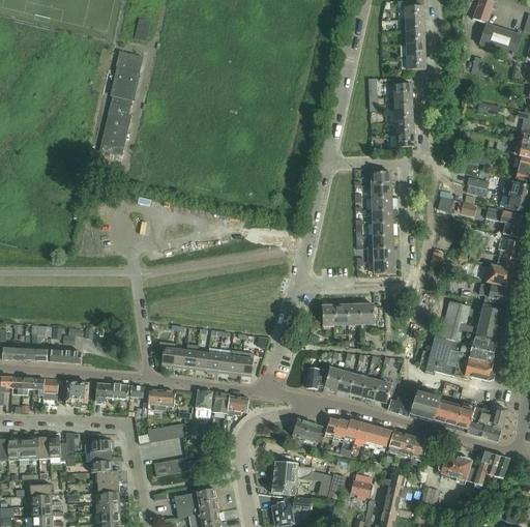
[(479,0),(473,18),(487,23),(494,1),(491,0),(479,0)]
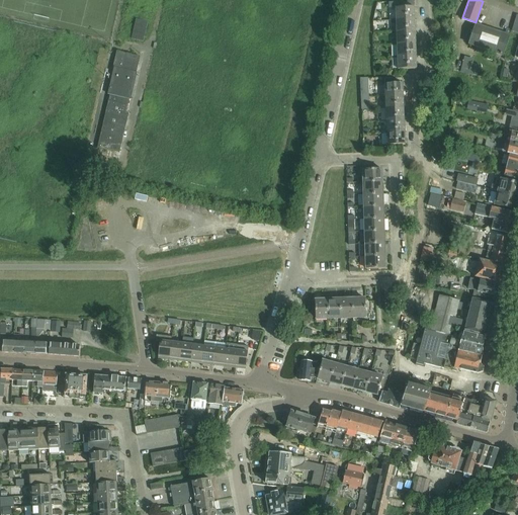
[(414,5),(407,5),(396,5),(397,18),(414,17),(414,5)]
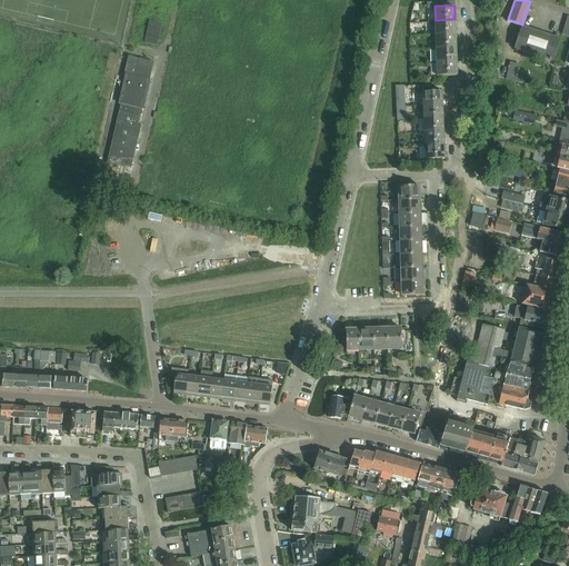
[(162,21),(149,18),(145,40),(157,43),(162,21)]
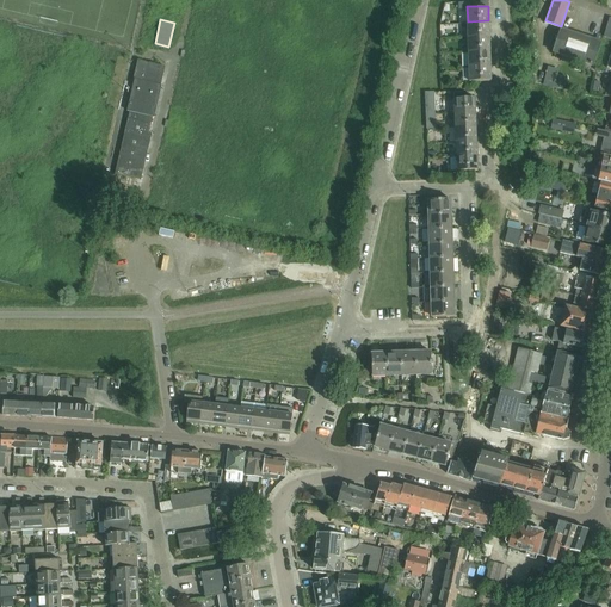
[(488,20),(468,22),(468,36),(489,35),(488,20)]
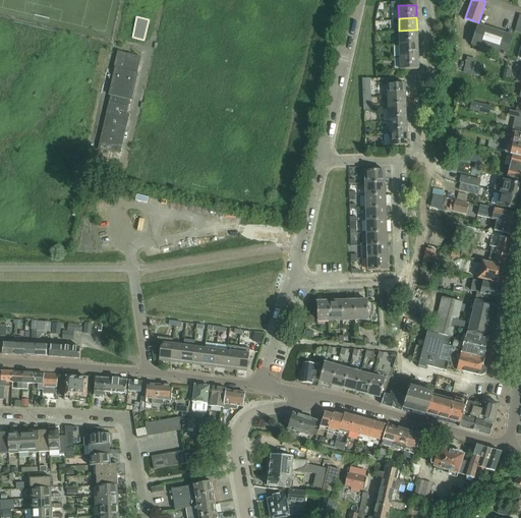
[(478,22),(471,43),(506,54),(512,34),(478,22)]
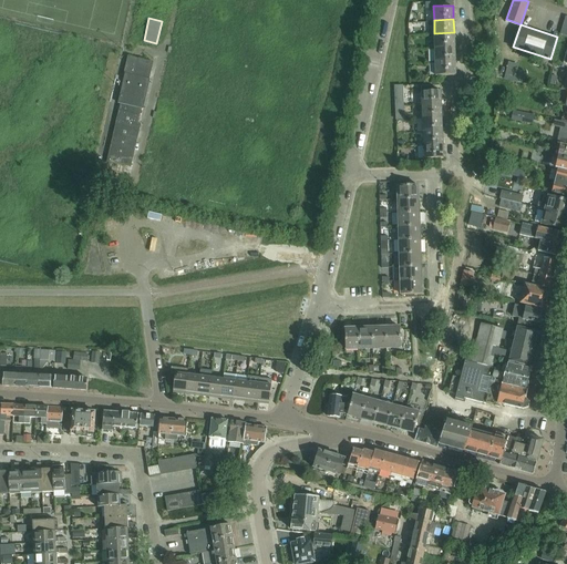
[(454,32),(434,33),(434,47),(454,47),(454,32)]
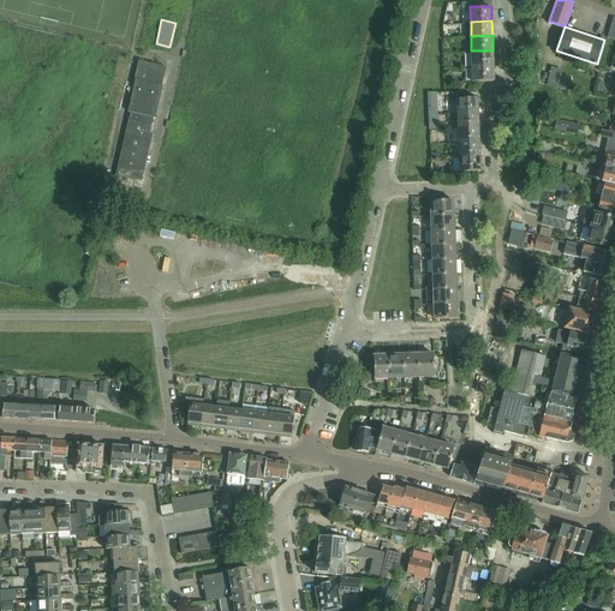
[(493,51),(471,51),(472,65),(494,65),(493,51)]
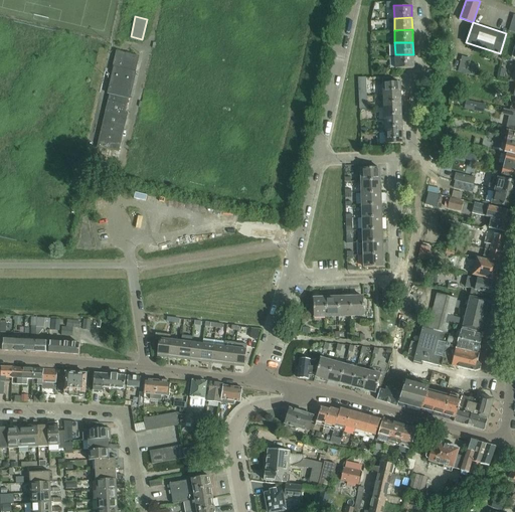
[(110,92),(98,145),(118,149),(127,111),(125,110),(128,97),(130,97),(136,70),(135,70),(139,54),(117,49),(113,65),(114,65),(108,92),(110,92)]
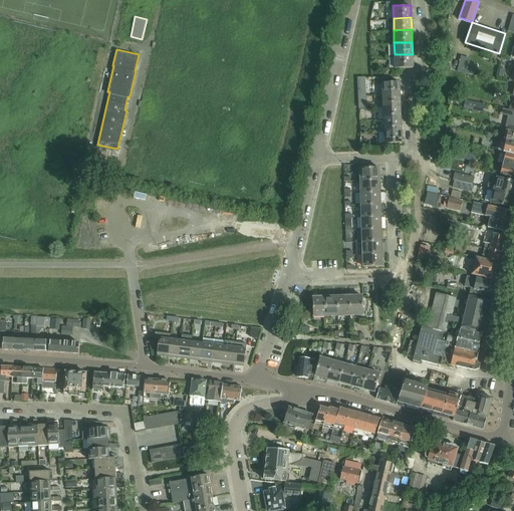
[(413,54),(395,54),(395,66),(413,66),(413,54)]
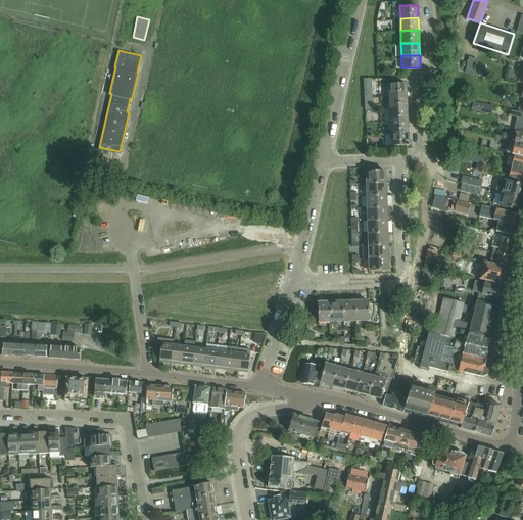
[(476,67),(474,74),(482,76),(482,74),(485,65),(477,63),(476,67)]
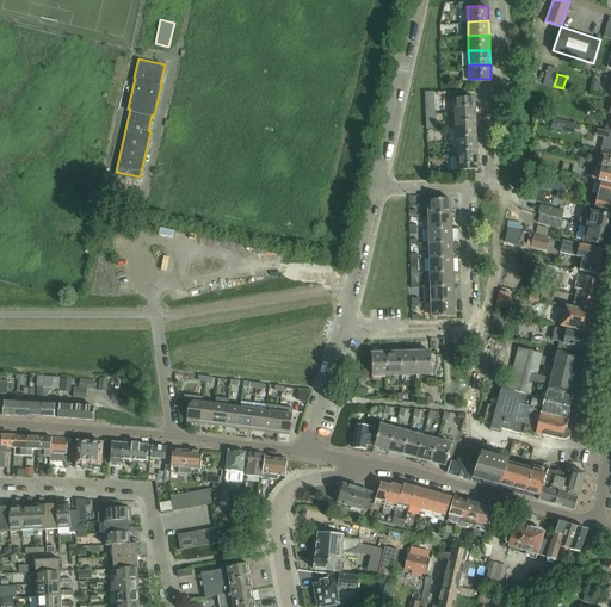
[(454,97),(455,111),(475,111),(475,95),(463,97),(454,97)]
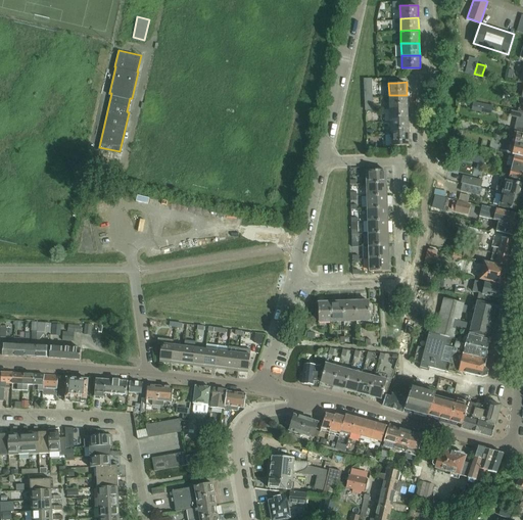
[(407,95),(389,95),(389,108),(408,107),(407,95)]
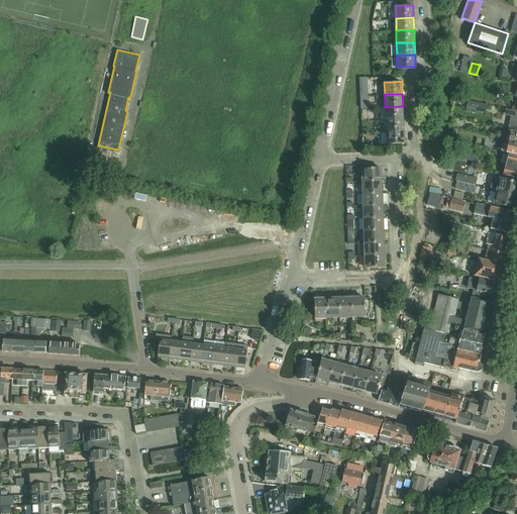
[(468,99),(467,107),(478,109),(480,102),(468,99)]
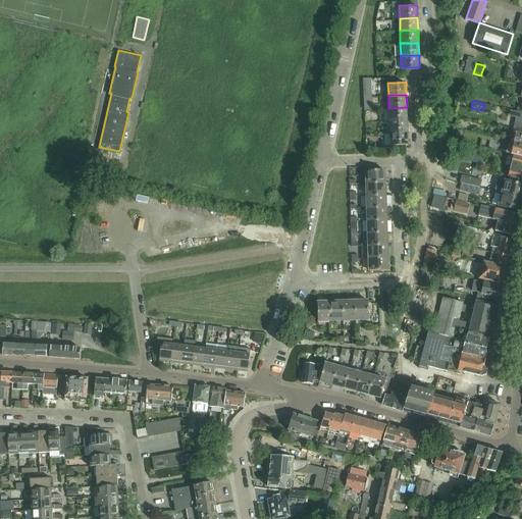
[(407,107),(388,108),(388,120),(407,119),(407,107)]
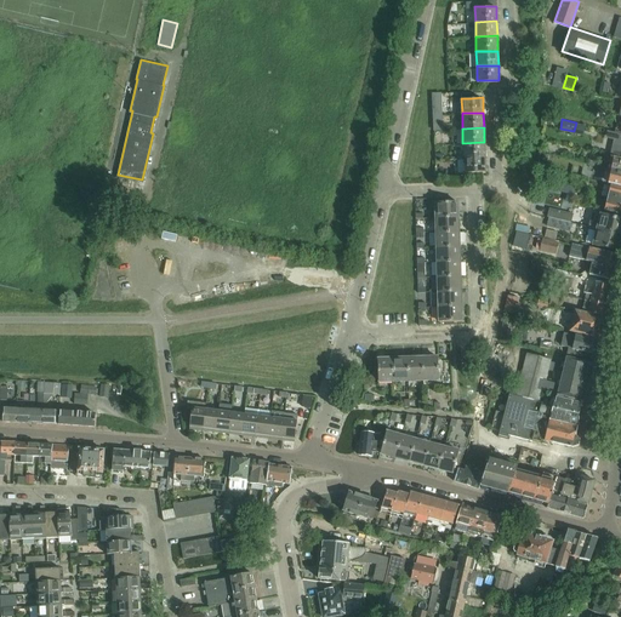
[(610,153),(620,155),(620,140),(614,138),(610,153)]
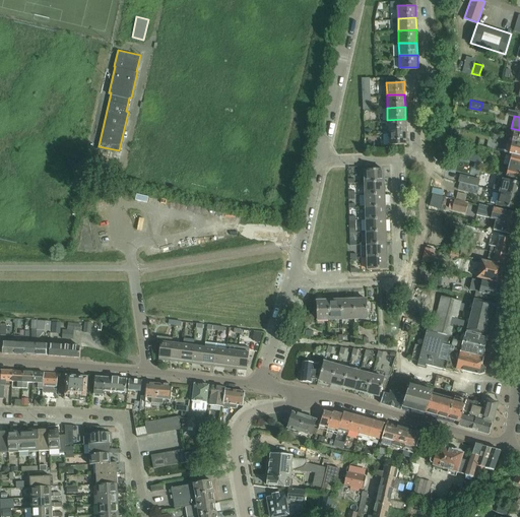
[(405,119),(387,120),(388,132),(406,131),(405,119)]
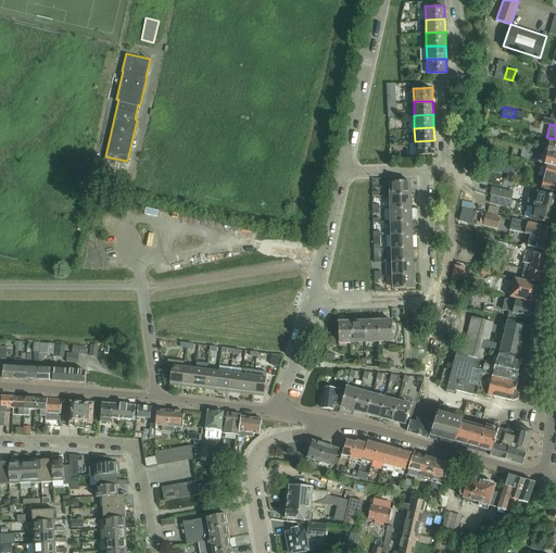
[(434,140),(415,141),(415,154),(434,153),(434,140)]
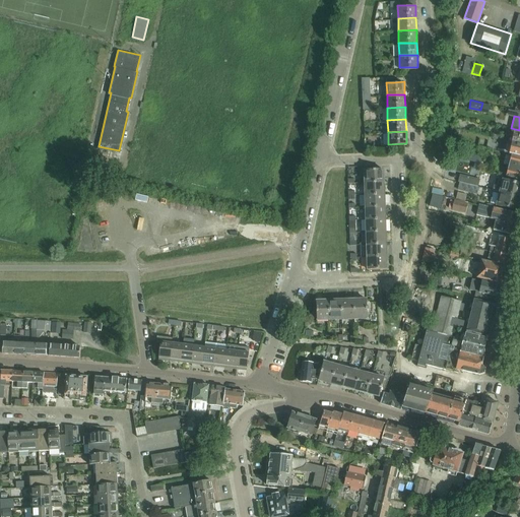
[(519,133),(513,132),(511,142),(519,144),(519,133)]
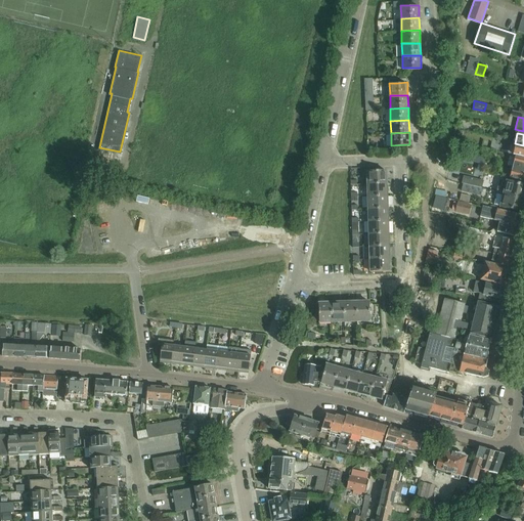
[(523,156),(523,145),(515,143),(513,154),(515,155),(523,156)]
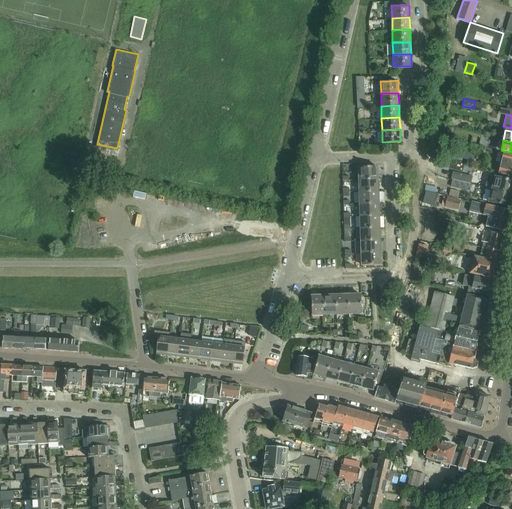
[(451,148),(444,147),(443,154),(449,155),(451,148)]
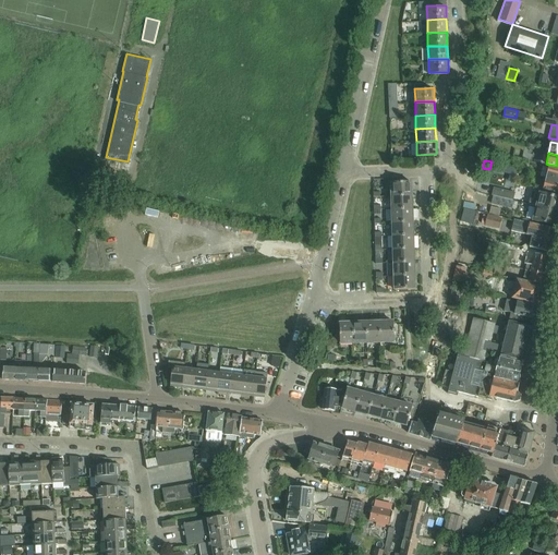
[(497,161),(496,168),(510,172),(508,179),(514,180),(518,167),(497,161)]
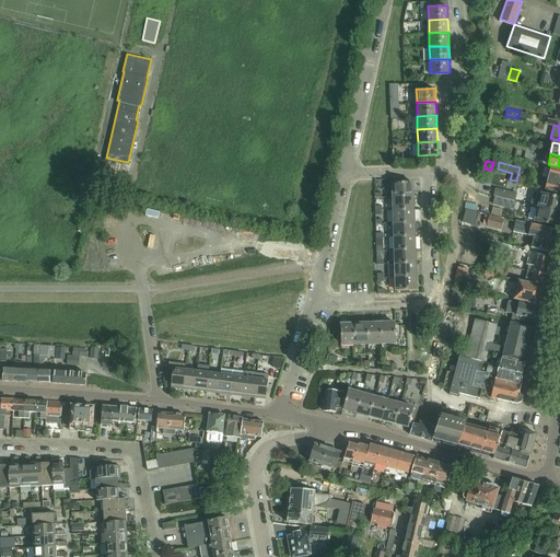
[(559,166),(550,165),(548,176),(559,178),(559,166)]
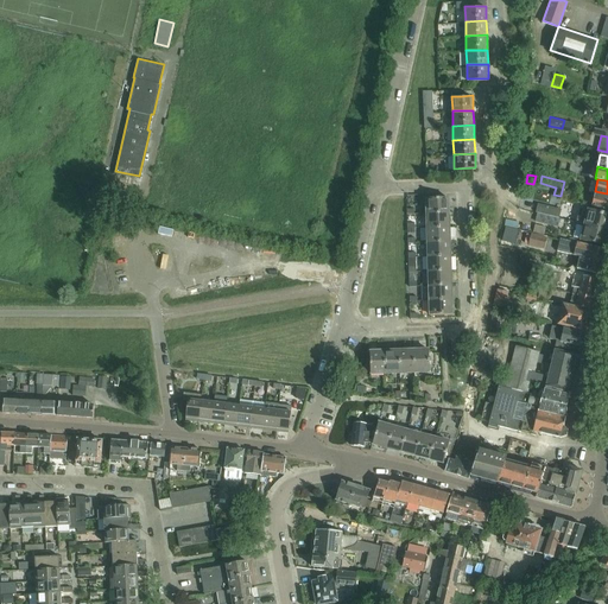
[(607,194),(595,191),(591,204),(607,208),(607,194)]
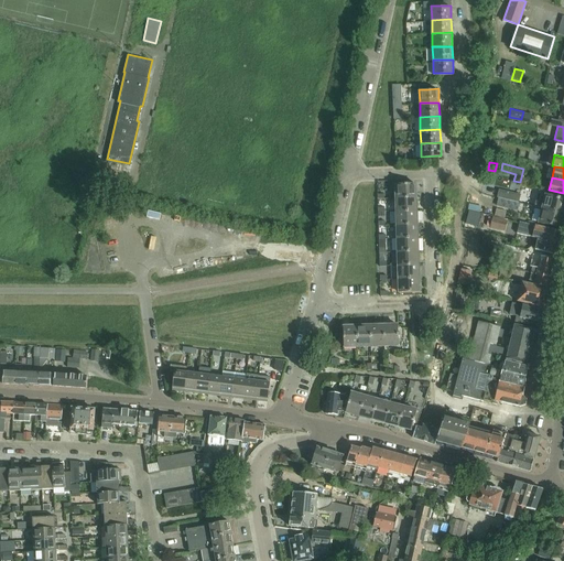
[(396,182),(396,196),(416,196),(415,182),(396,182)]
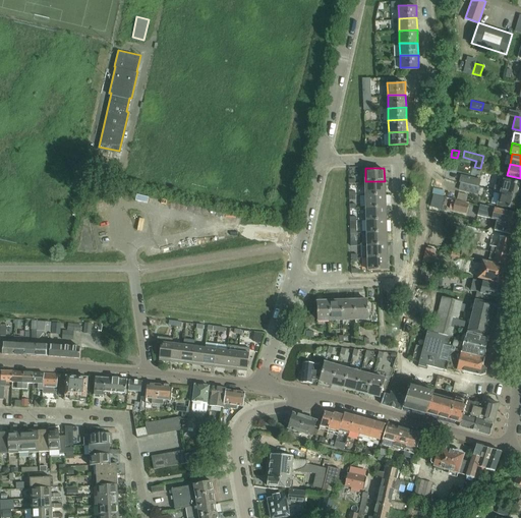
[(460,180),(461,181),(478,185),(480,178),(461,173),(460,180)]
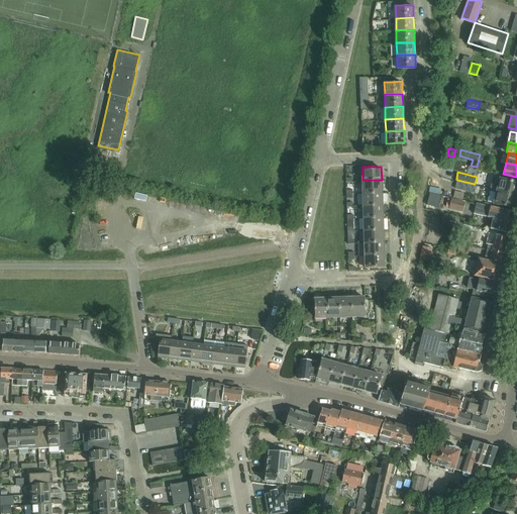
[(516,181),(500,177),(497,189),(516,194),(516,181)]
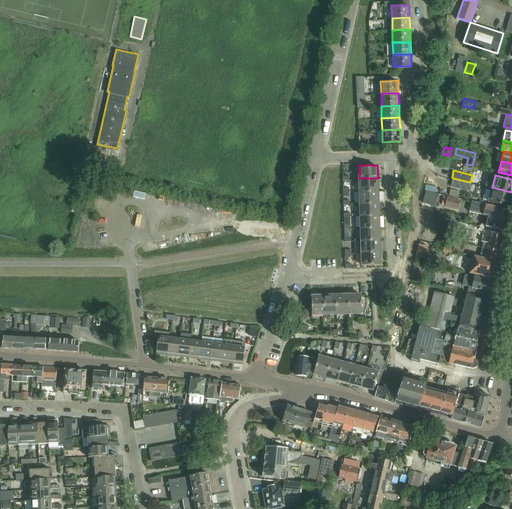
[(378,178),(359,178),(359,191),(378,190),(378,178)]
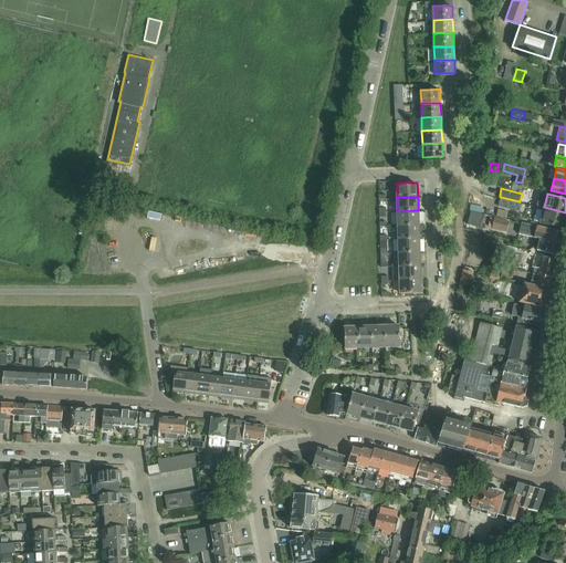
[(520,201),(501,197),(499,204),(520,209),(521,201),(520,201)]
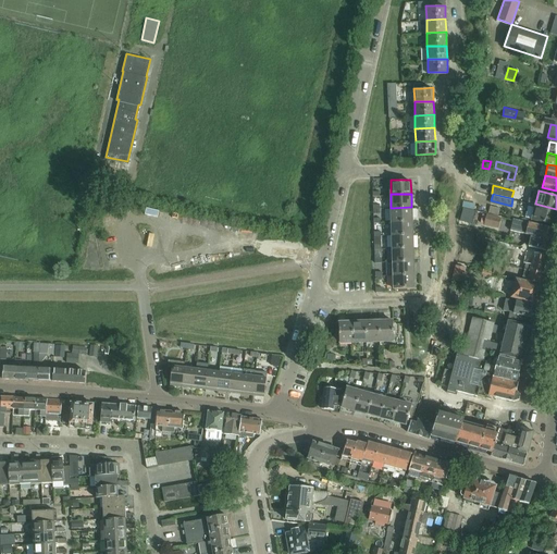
[(490,204),(489,210),(498,213),(500,207),(490,204)]
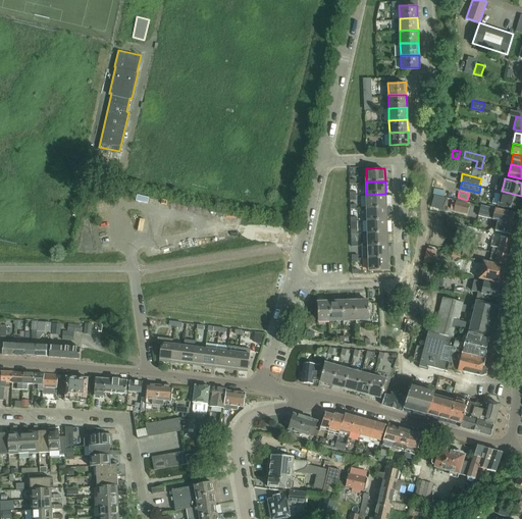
[(519,209),(521,196),(502,191),(501,193),(496,191),(493,202),(499,203),(498,204),(519,209)]
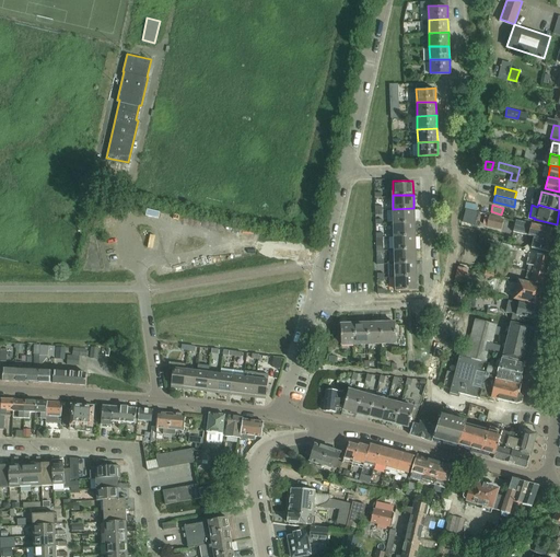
[(413,208),(393,209),(394,222),(413,221),(413,208)]
